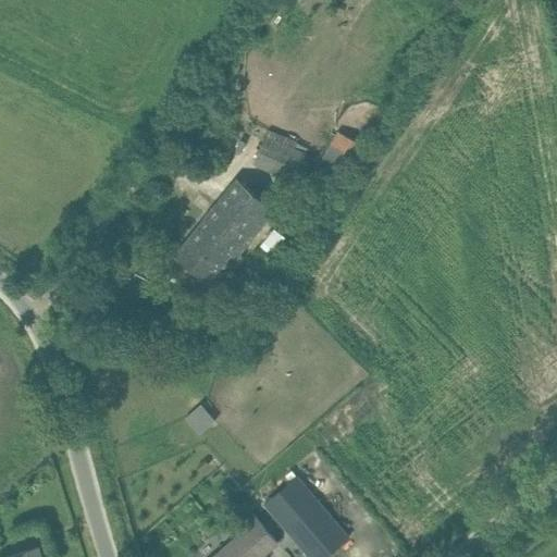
[(268,130),(254,165),(294,181),(305,151),(300,150),(304,144),(268,130)]
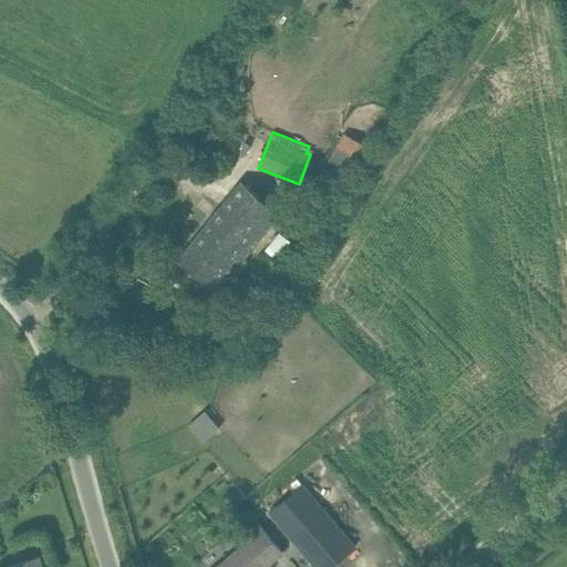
[(363,145),(342,133),(323,166),(344,179),(363,145)]
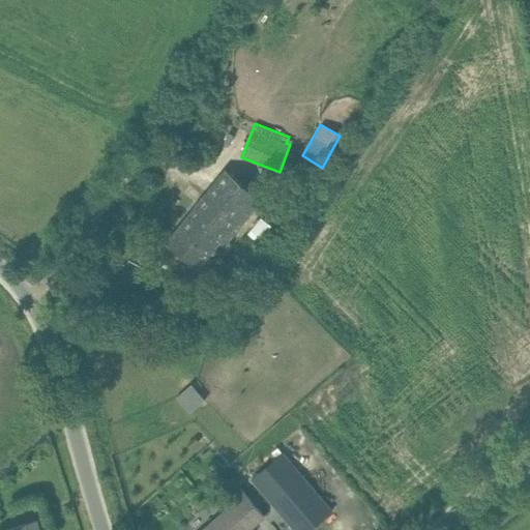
[(219,242),(225,245),(262,199),(226,169),(167,242),(199,268),(219,242)]
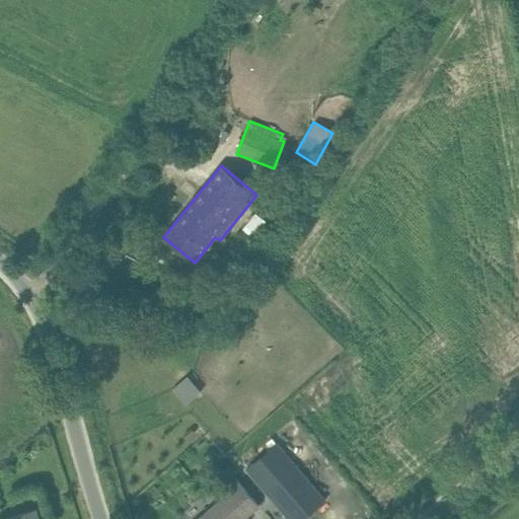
[(255,213),(242,229),(262,243),(274,228),(255,213)]
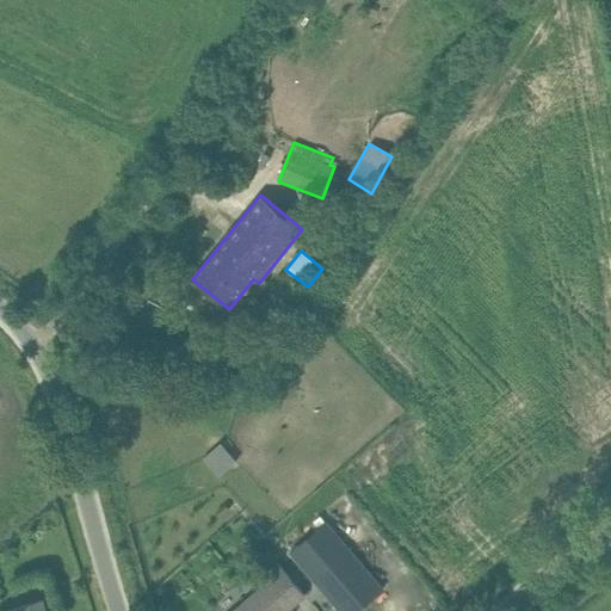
[(221,444),(203,460),(218,476),(236,461),(221,444)]
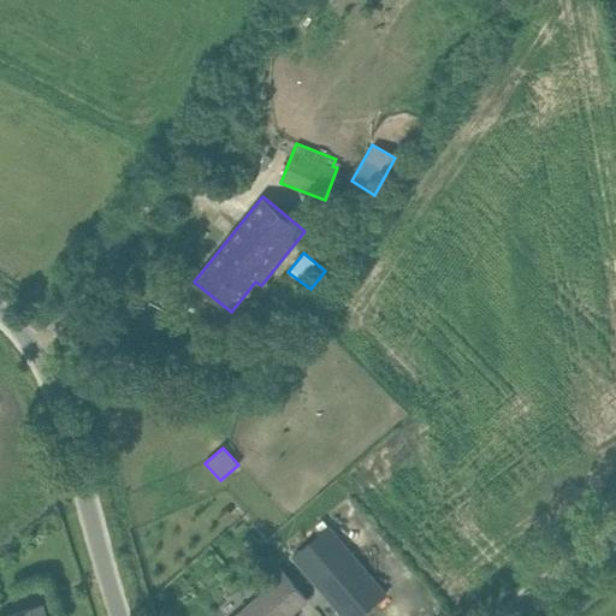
[(359,615),(386,593),(329,526),(292,558),(342,615),(359,615)]
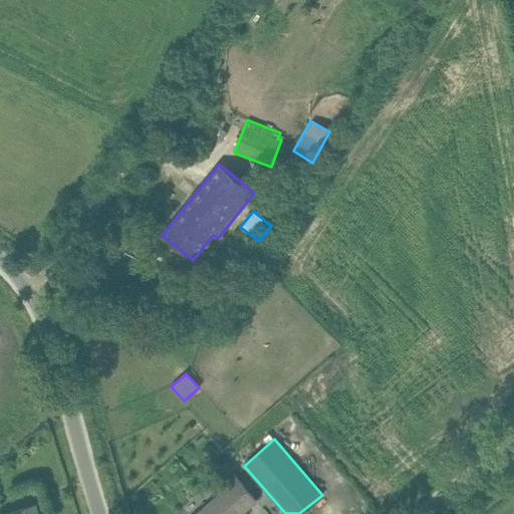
[(240,513),(256,500),(234,474),(217,488),(221,493),(196,513),(240,513)]
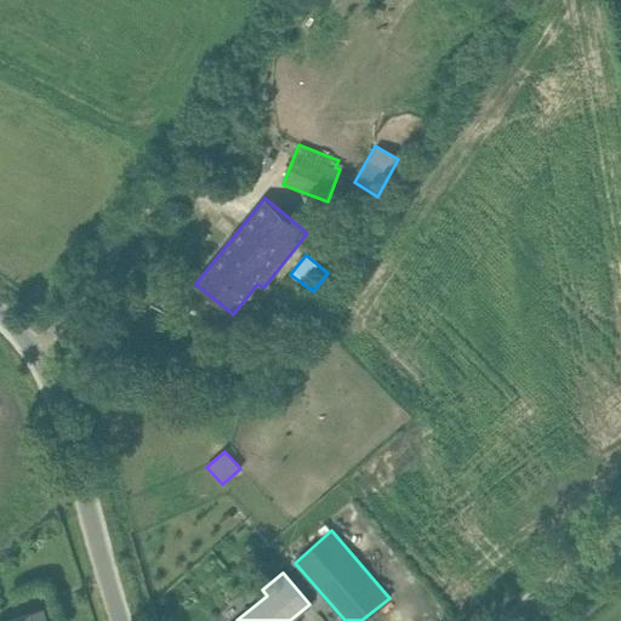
[(45,620),(41,609),(0,620),(45,620)]
